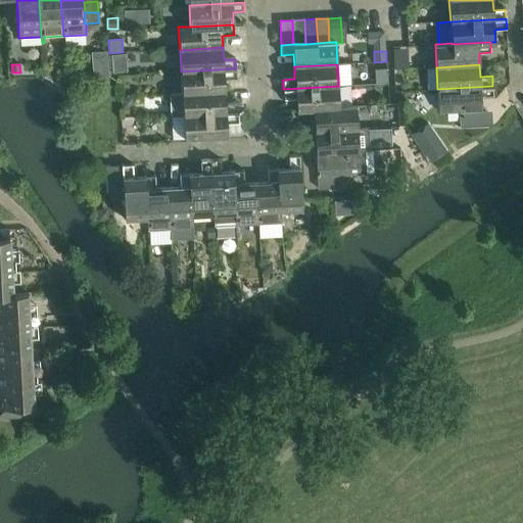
[(236,68),(181,72),(182,94),(225,92),(225,80),(236,79),(236,68)]
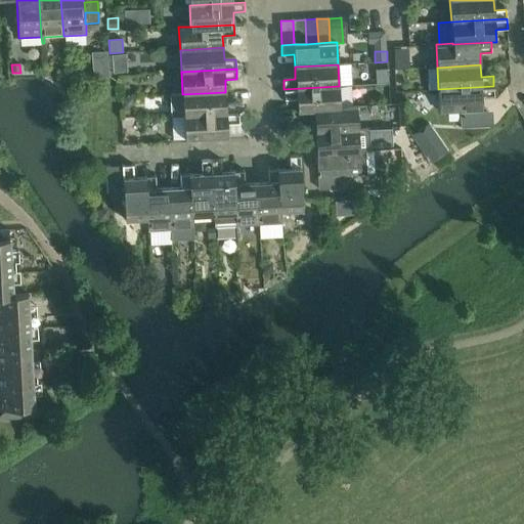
[(387,70),(376,70),(377,84),(388,84),(387,70)]
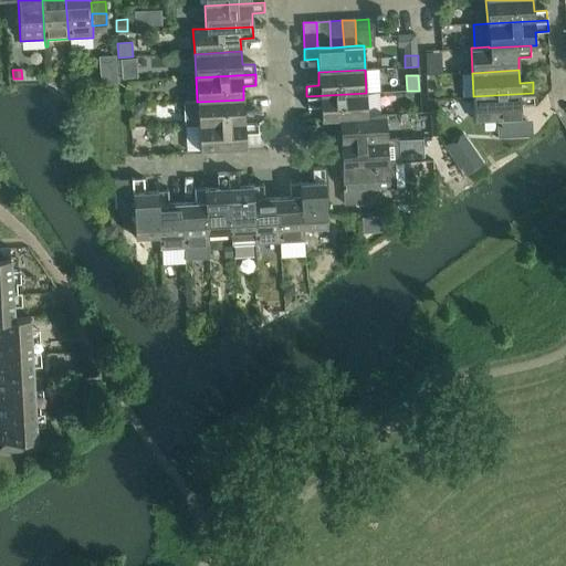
[(366,93),(306,96),(307,107),(321,107),(321,121),(339,119),(339,118),(368,117),(368,116),(366,93)]
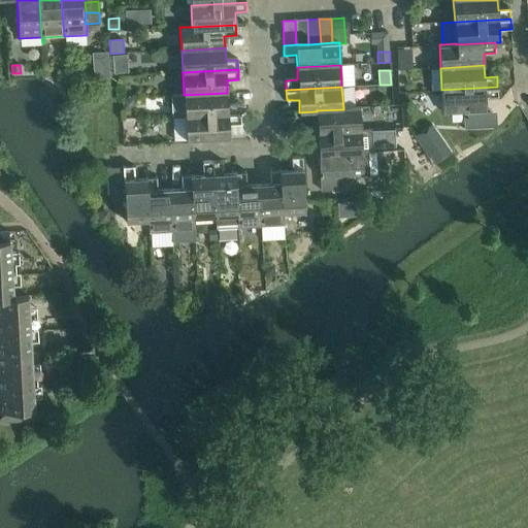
[(497,87),(441,90),(442,113),(487,110),(486,98),(498,97),(497,87)]
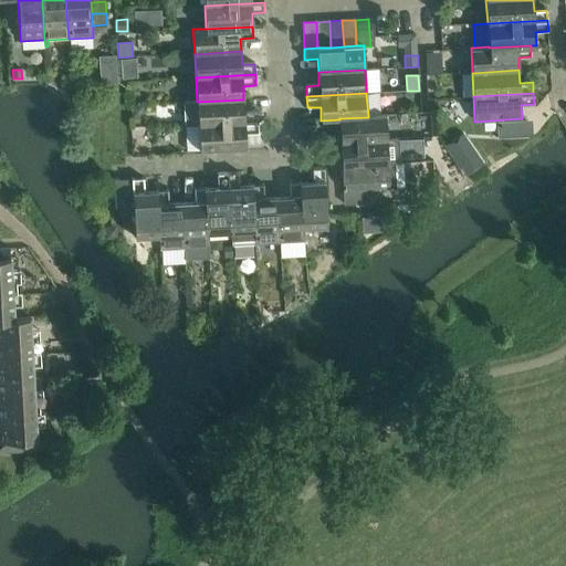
[(243,100),(197,102),(184,103),(185,126),(198,126),(258,122),(258,112),(244,112),(243,100)]
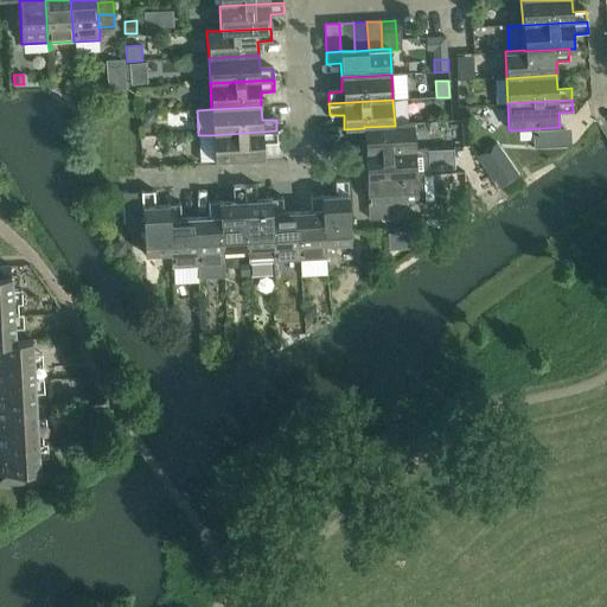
[(153,113),(140,113),(141,127),(148,127),(154,121),(153,113)]
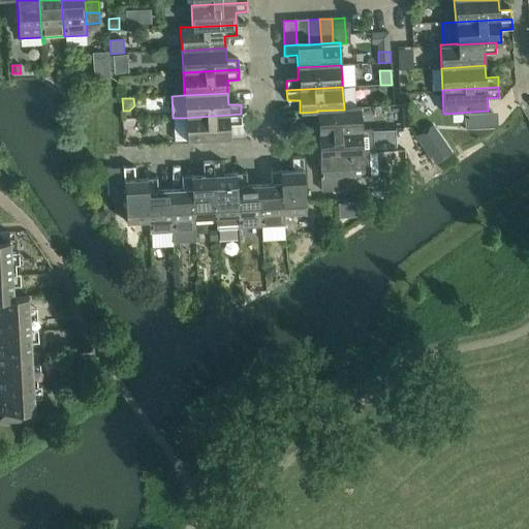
[(317,111),(317,112),(318,133),(362,131),(361,107),(344,109),(344,110),(317,111)]
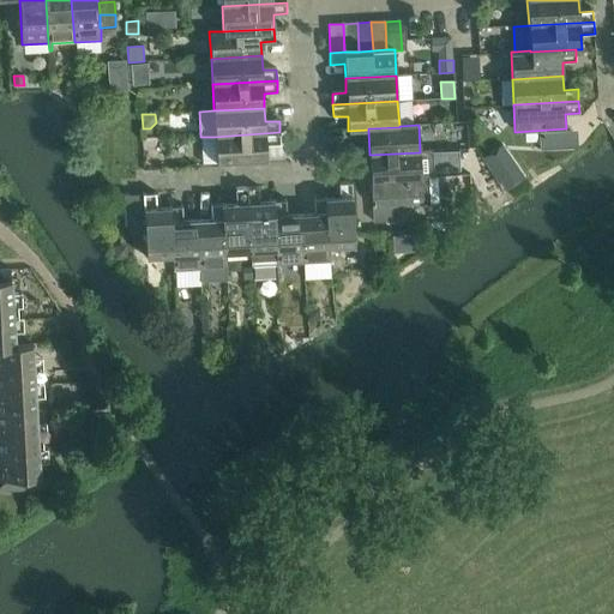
[(280,132),(215,137),(217,163),(268,160),(266,145),(281,144),(280,132)]
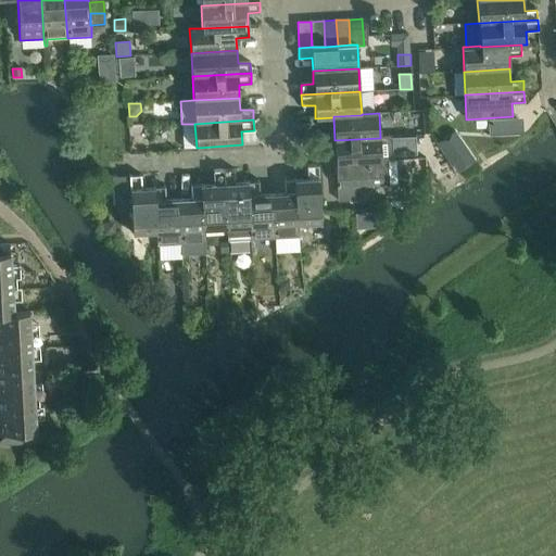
[(454,133),(440,143),(451,160),(466,150),(454,133)]
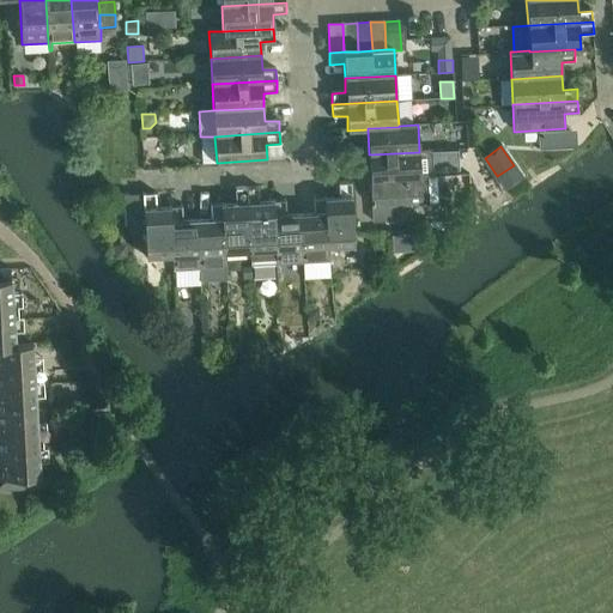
[(419,152),(369,155),(369,167),(370,180),(436,176),(434,176),(431,151),(419,152)]
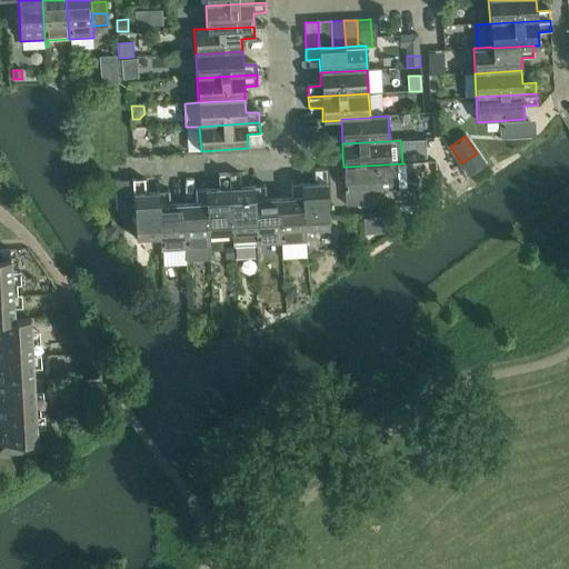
[(405,163),(343,167),(345,191),(357,191),(369,190),(380,190),(406,189),(405,163)]
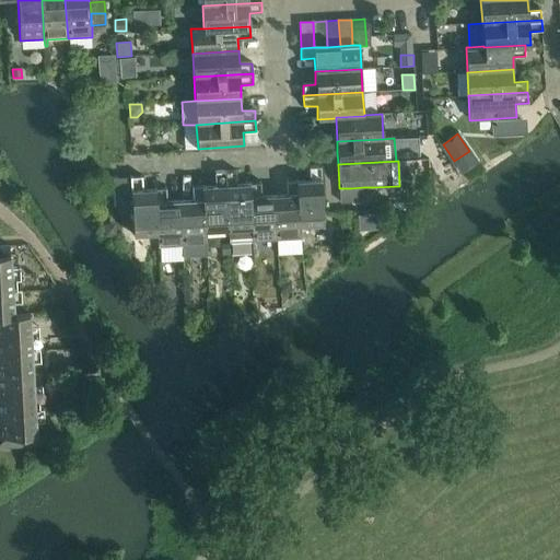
[(310,179),(296,181),(299,226),(300,226),(324,225),(321,166),(308,166),(310,179)]
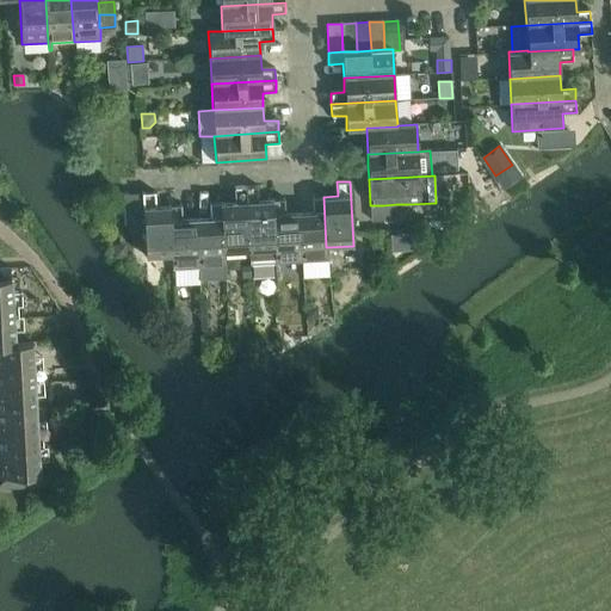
[(235,202),(221,202),(223,253),(224,253),(246,252),(247,259),(250,259),(246,186),(234,187),(235,202)]
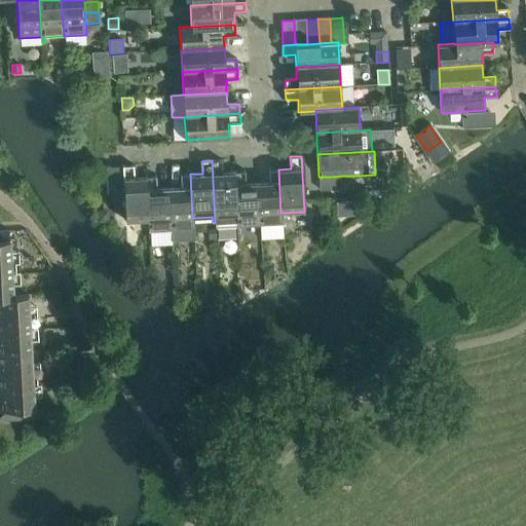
[(222,160),(212,160),(215,223),(215,228),(236,227),(236,215),(234,172),(222,173),(222,160)]
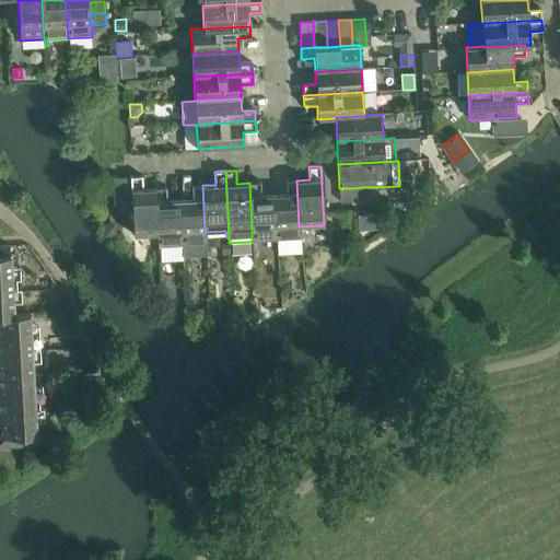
[(133,235),(156,234),(158,234),(155,188),(142,188),(141,176),(113,177),(114,205),(131,205),(133,235)]
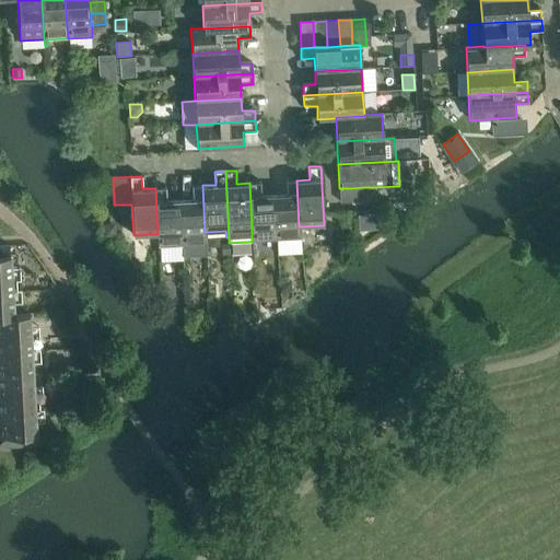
[(287,194),(273,195),(277,241),(299,240),(299,246),(301,246),(300,226),(299,226),(296,181),(286,181),(287,194)]
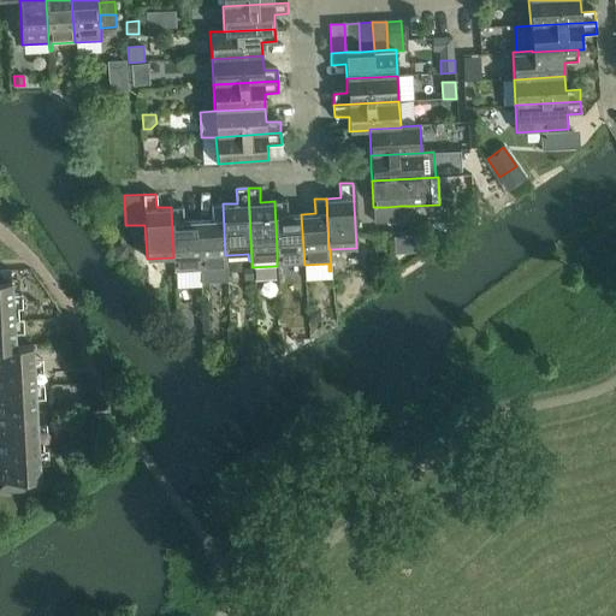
[(286,200),(274,201),(277,252),(277,266),(278,273),(280,273),(280,266),(304,265),(301,214),(288,214),(286,200)]
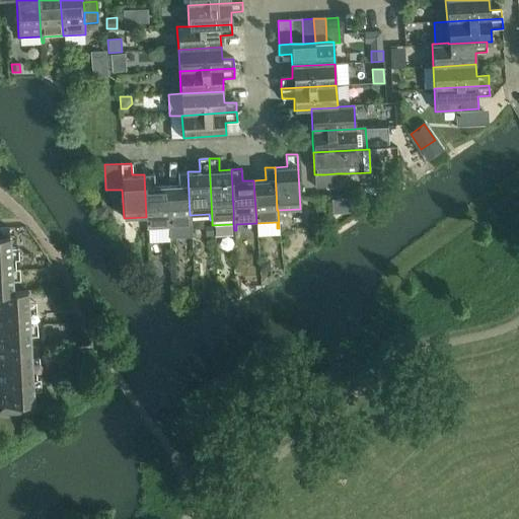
[(178,184),(166,184),(168,228),(189,227),(190,232),(192,232),(191,215),(190,215),(188,171),(177,172),(178,184)]
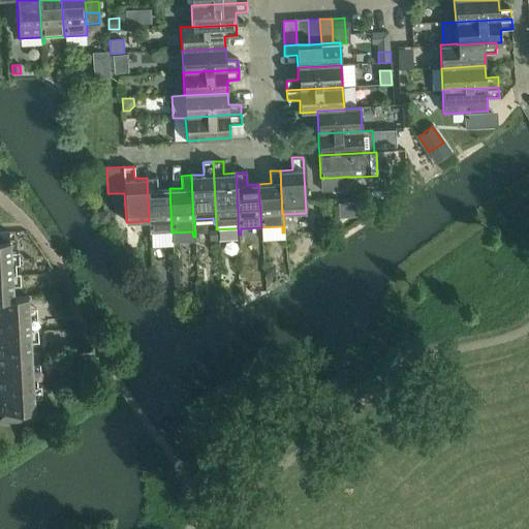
[(157,177),(147,178),(149,221),(148,221),(149,240),(152,240),(152,234),(172,232),(169,188),(157,189),(157,177)]
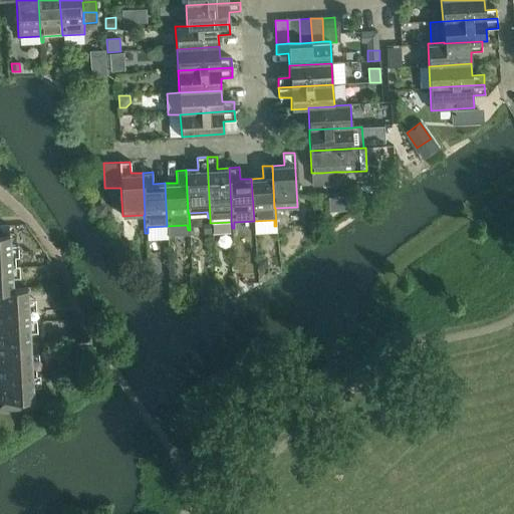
[(333,172),(322,173),(323,186),(333,185),(333,172)]
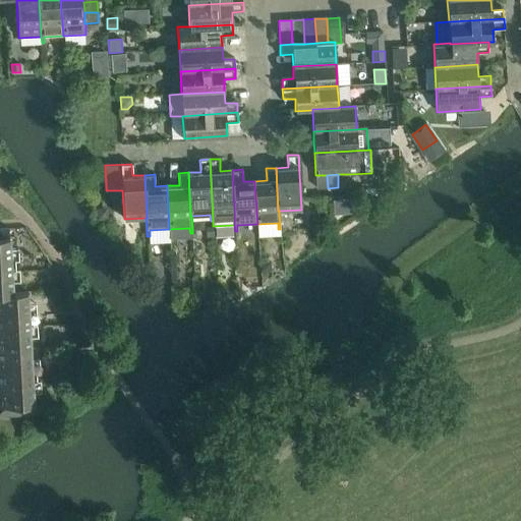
[(348,174),(338,174),(338,187),(349,186),(348,174)]
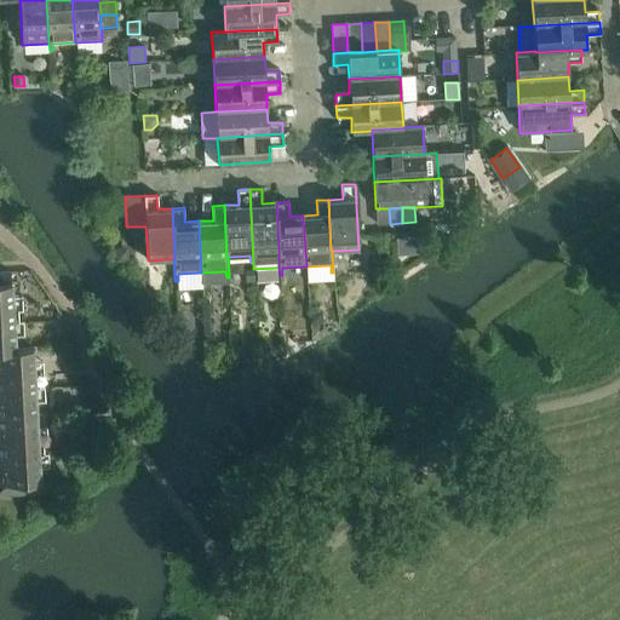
[(389,208),(375,208),(377,224),(390,224),(389,208)]
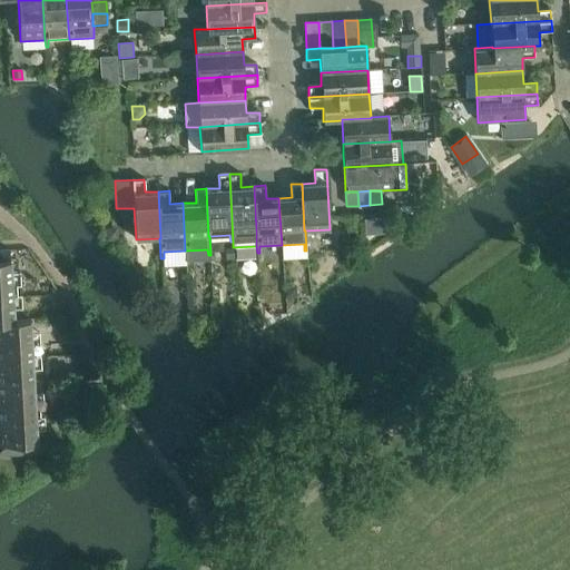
[(112,228),(105,228),(106,241),(118,239),(118,233),(112,228)]
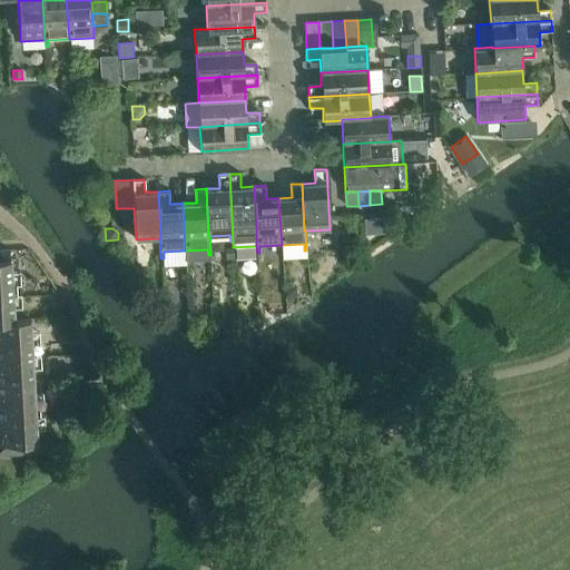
[(9,249),(0,249),(0,259),(10,259),(9,249)]
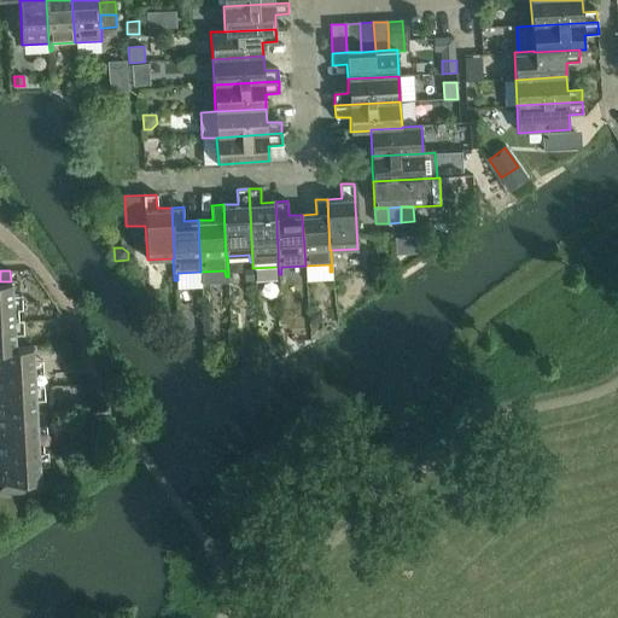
[(11,281),(0,281),(0,309),(12,309),(12,307),(11,281)]
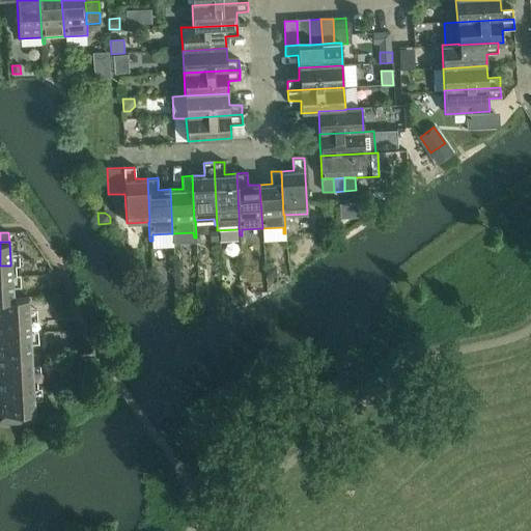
[(10,266),(0,266),(0,276),(11,275),(11,278),(16,278),(16,263),(10,263),(10,266)]
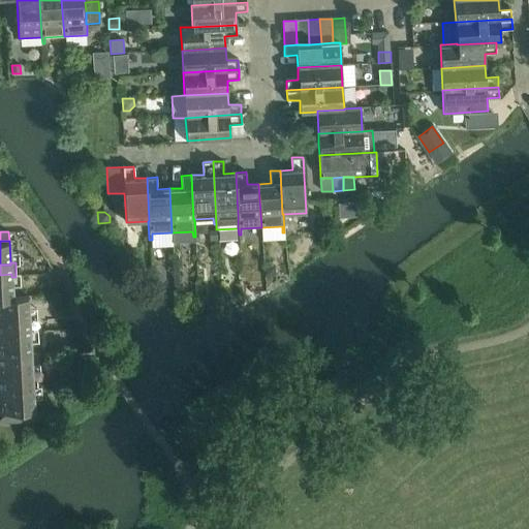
[(11,274),(0,275),(0,299),(12,298),(12,297),(11,277),(11,274)]
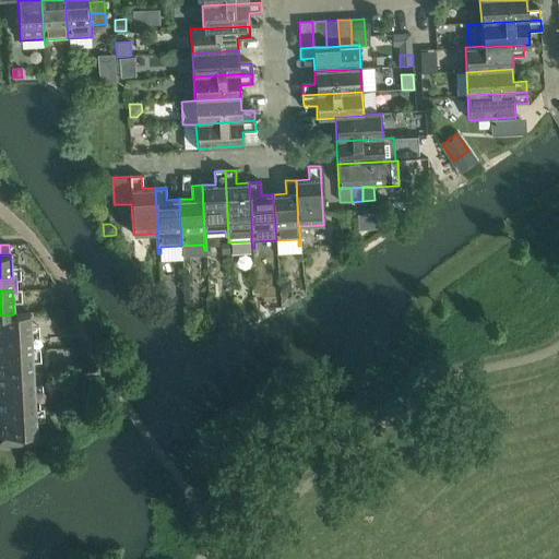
[(60,312),(52,314),(56,323),(63,321),(60,312)]
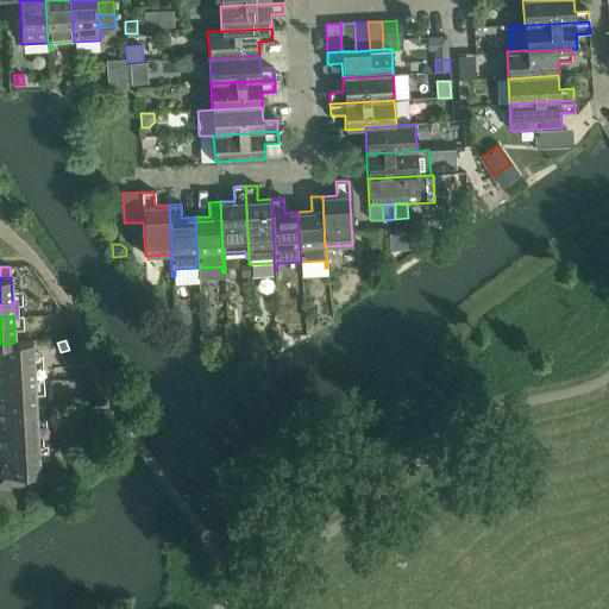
[(0,344),(0,370),(33,369),(32,366),(31,341),(14,341),(14,343),(0,344)]
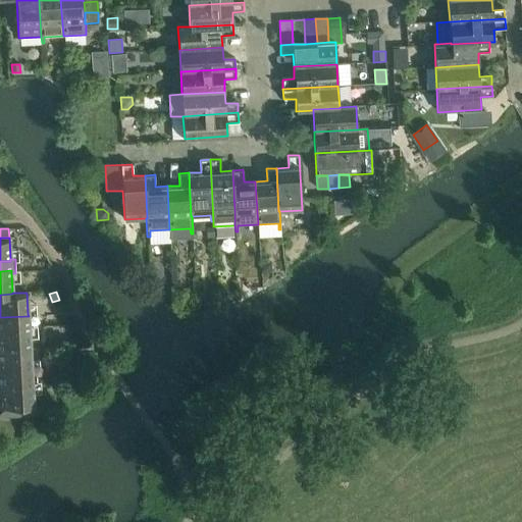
[(29,316),(0,317),(0,327),(29,326),(29,328),(34,328),(33,314),(28,314),(29,316)]
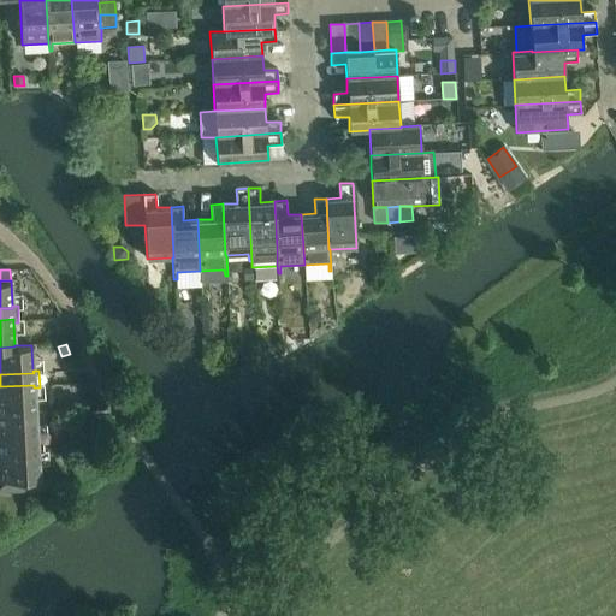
[(34,385),(0,386),(0,413),(35,412),(34,388),(34,385)]
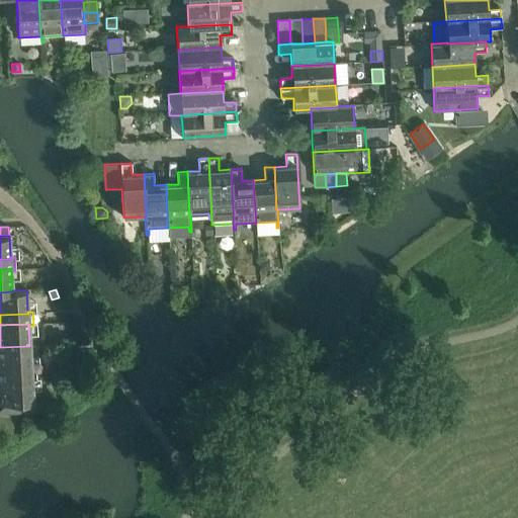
[(29,346),(0,347),(0,370),(31,369),(31,367),(29,346)]
